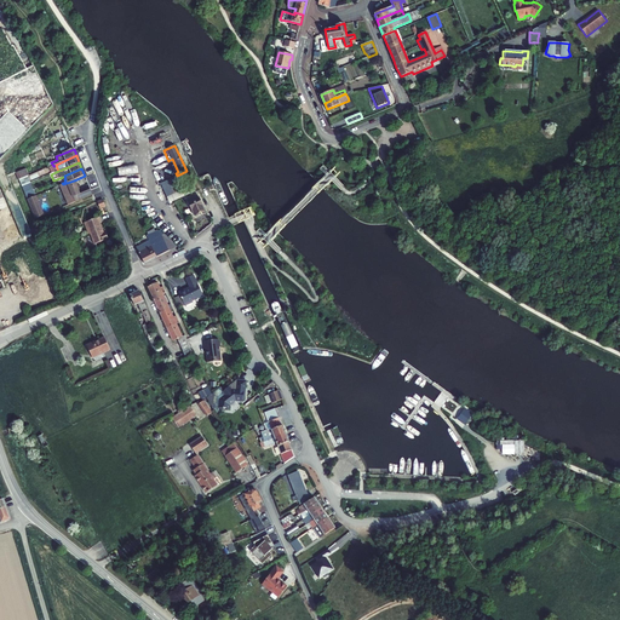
[(24,170),(16,173),(19,179),(28,176),(24,170)]
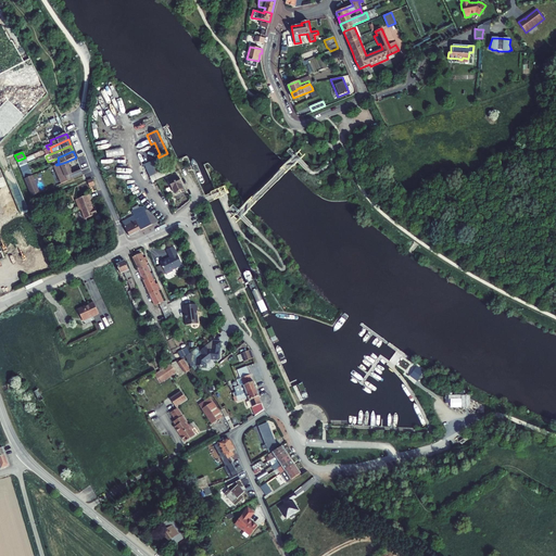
[(25,158),(17,161),(20,167),(27,164),(25,158)]
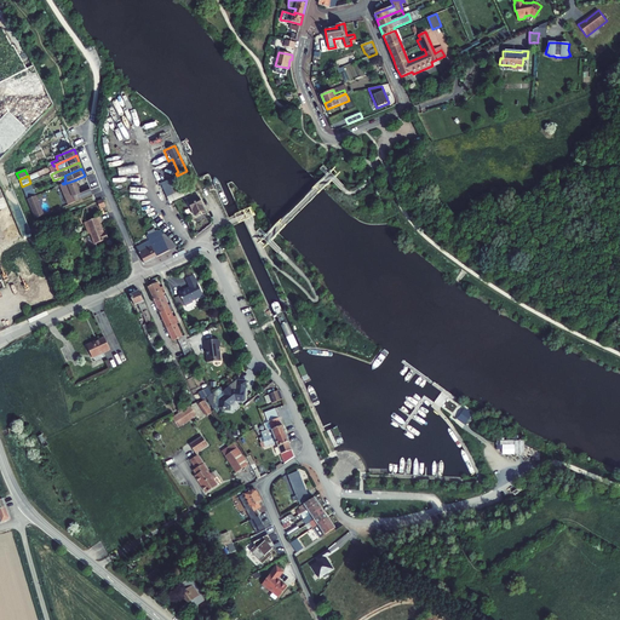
[(161,183),(170,202),(189,194),(187,189),(179,191),(174,178),(161,183)]
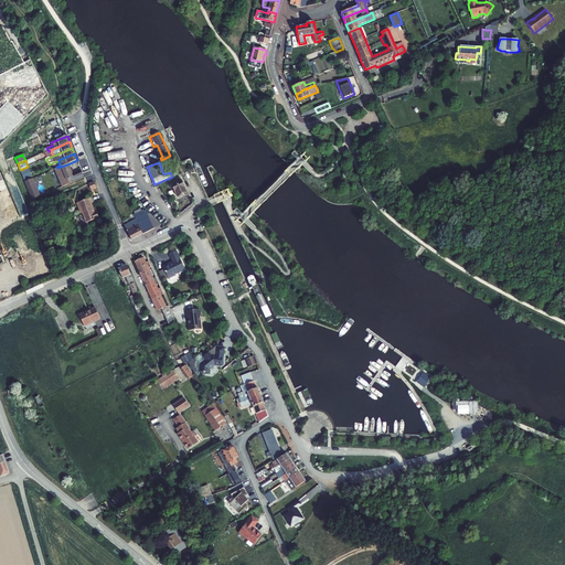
[(62,187),(68,184),(85,178),(83,173),(82,171),(72,176),(67,164),(57,168),(55,169),(57,176),(62,187)]
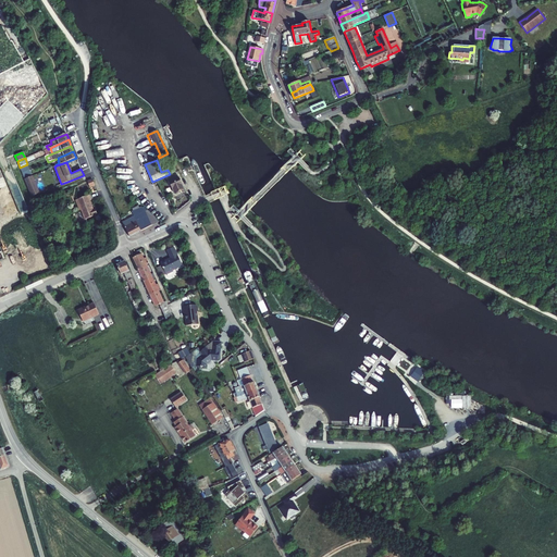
[(27,164),(20,168),(22,173),(29,170),(27,164)]
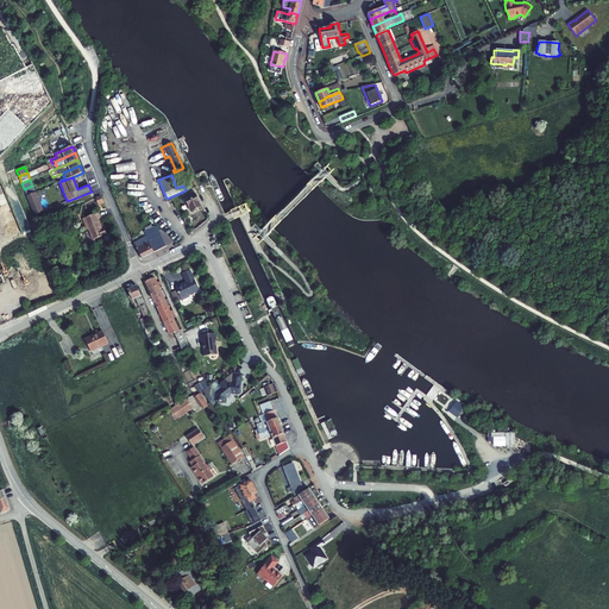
[(32,186),(24,189),(27,196),(35,193),(32,186)]
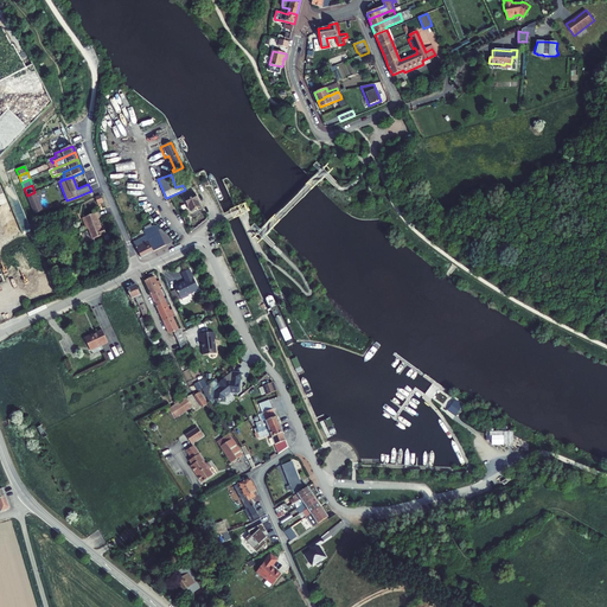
[(185,199),(191,211),(200,206),(195,193),(195,195),(193,190),(183,195),(185,198),(185,199)]
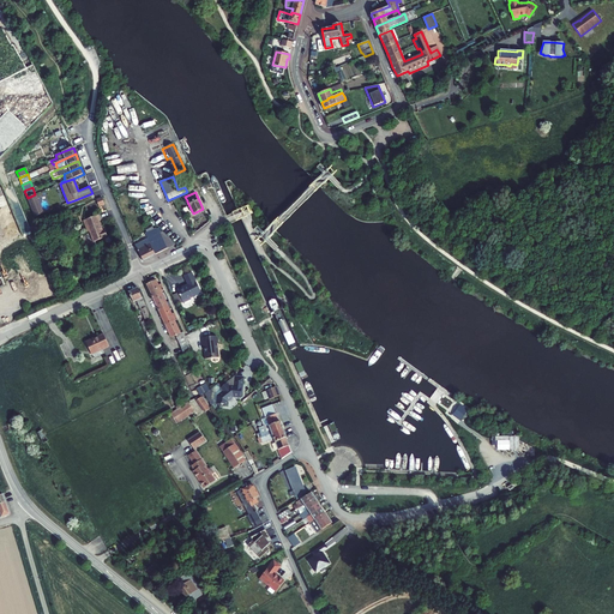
[(108,236),(106,230),(102,232),(98,221),(100,220),(98,215),(84,221),(85,226),(88,224),(90,232),(94,242),(108,236)]
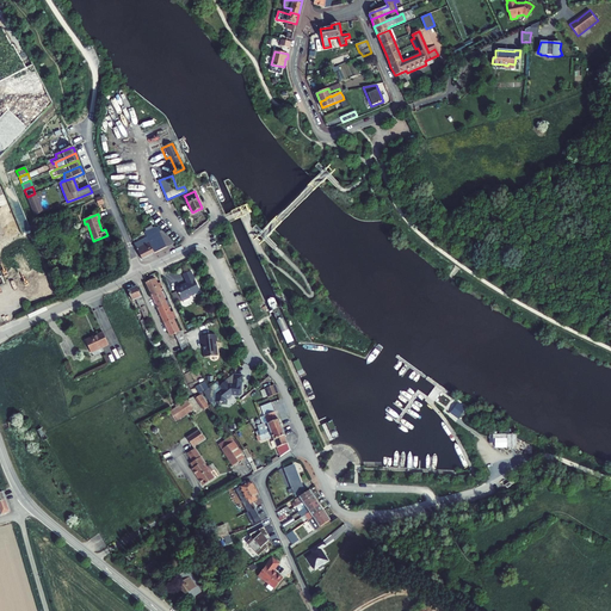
[(147,238),(135,245),(142,260),(166,247),(166,246),(159,233),(162,230),(154,223),(152,226),(146,229),(146,232),(149,236),(147,238)]
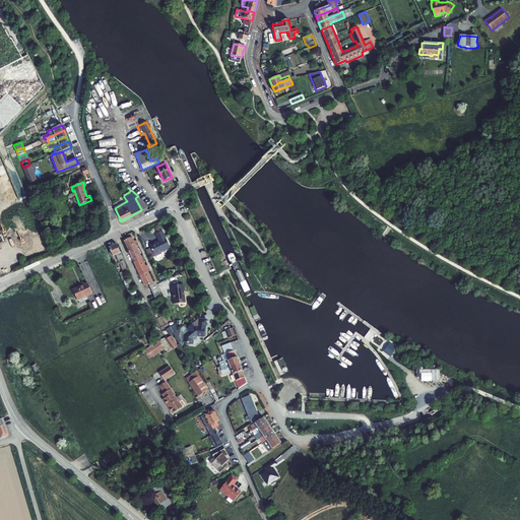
[(147,205),(138,196),(135,198),(141,209),(147,205)]
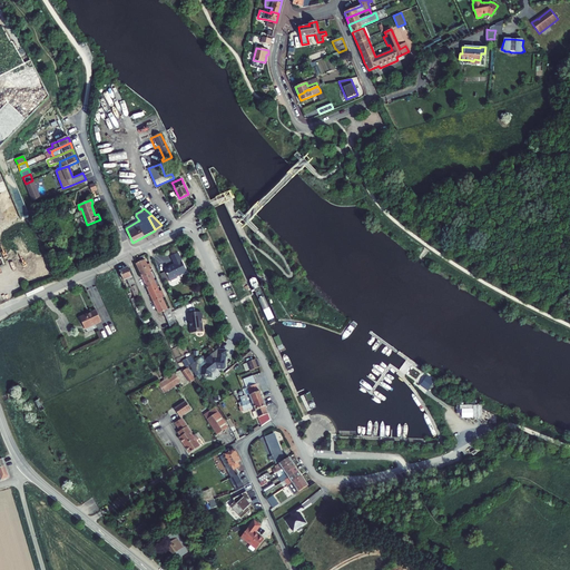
[(165,269),(170,282),(177,278),(177,277),(187,273),(178,254),(172,257),(175,264),(165,269)]
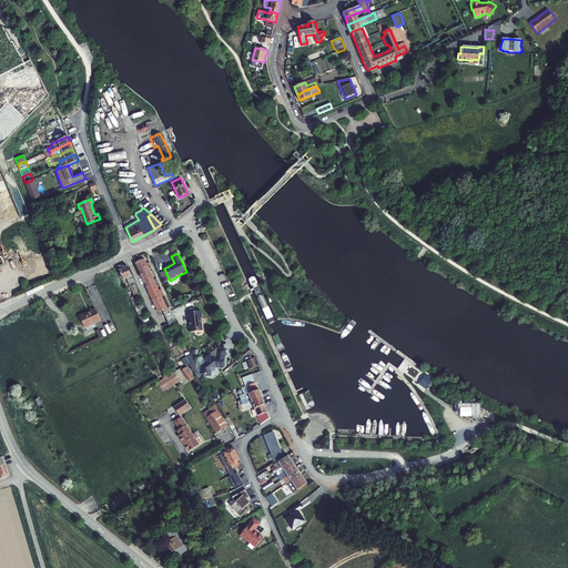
[(152,269),(149,263),(146,264),(144,259),(135,263),(141,275),(150,272),(149,270),(152,269)]
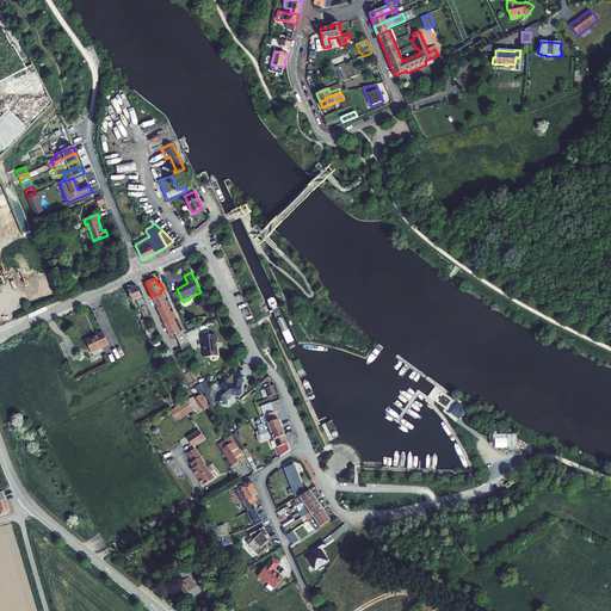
[(149,316),(144,306),(146,306),(137,287),(128,291),(133,301),(136,300),(144,319),(149,316)]
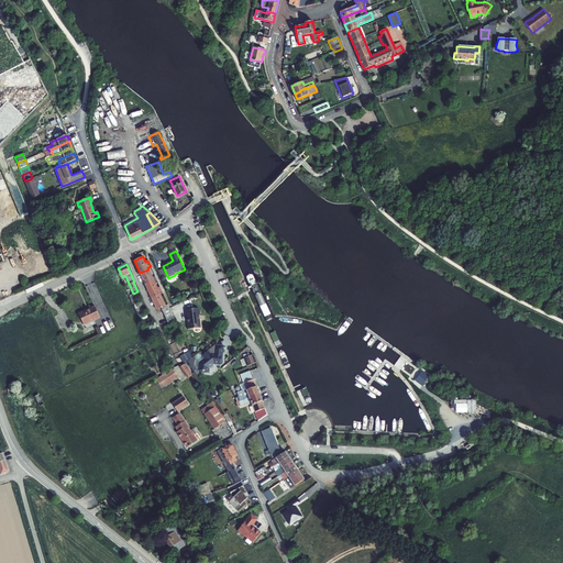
[(140,273),(145,284),(154,280),(148,269),(140,273)]
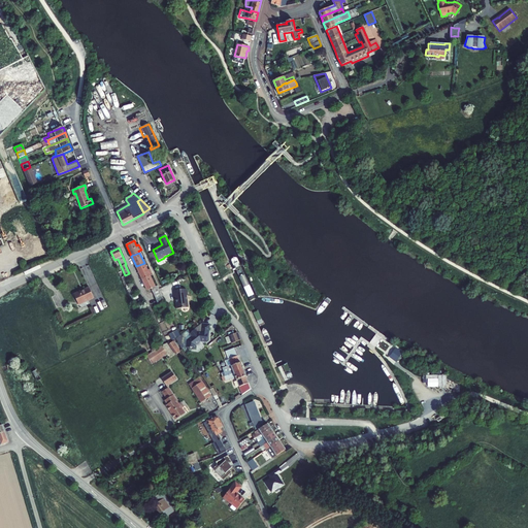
[(152,272),(149,273),(147,270),(144,263),(136,266),(142,279),(153,274),(152,272)]
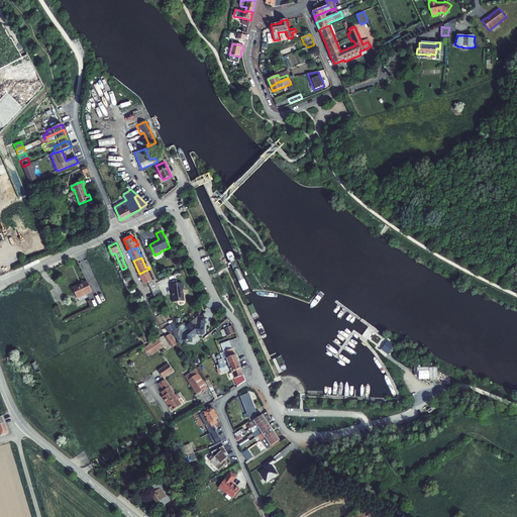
[(144,284),(147,283),(154,280),(149,269),(139,274),(144,284)]
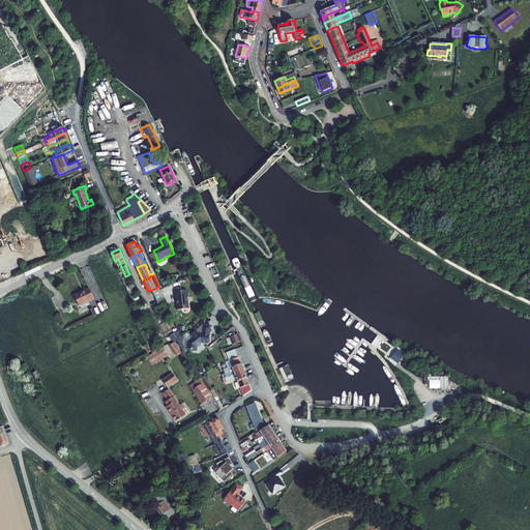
[(86,306),(84,303),(88,301),(94,299),(89,288),(84,291),(84,292),(81,293),(81,292),(74,295),(79,306),(81,310),(86,306)]
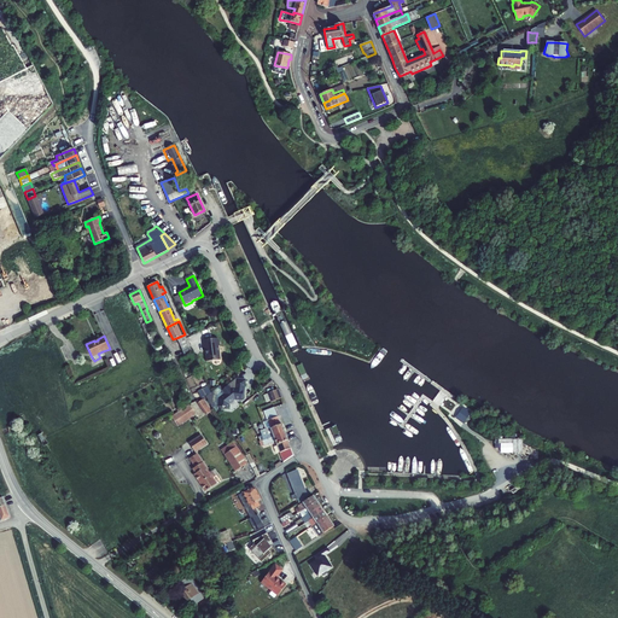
[(217,339),(203,342),(205,351),(207,351),(207,355),(205,356),(207,363),(221,361),(219,348),(220,347),(220,340),(217,339)]
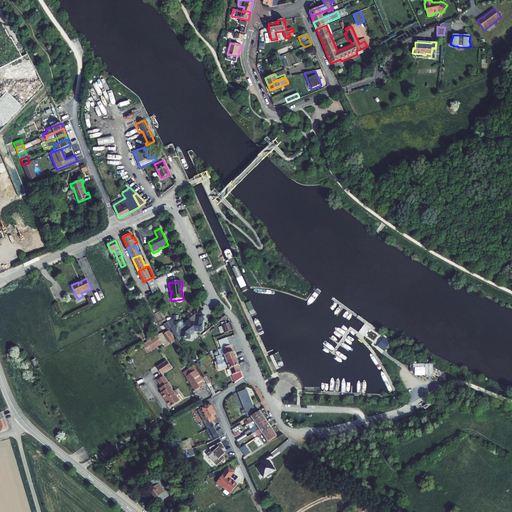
[(203,321),(204,315),(196,314),(191,318),(192,319),(189,320),(184,324),(186,327),(183,329),(183,330),(182,330),(181,337),(184,338),(184,339),(186,339),(186,338),(190,338),(190,335),(195,331),(196,331),(196,332),(198,332),(198,331),(200,332),(202,330),(202,327),(201,325),(200,325),(201,323),(203,321)]
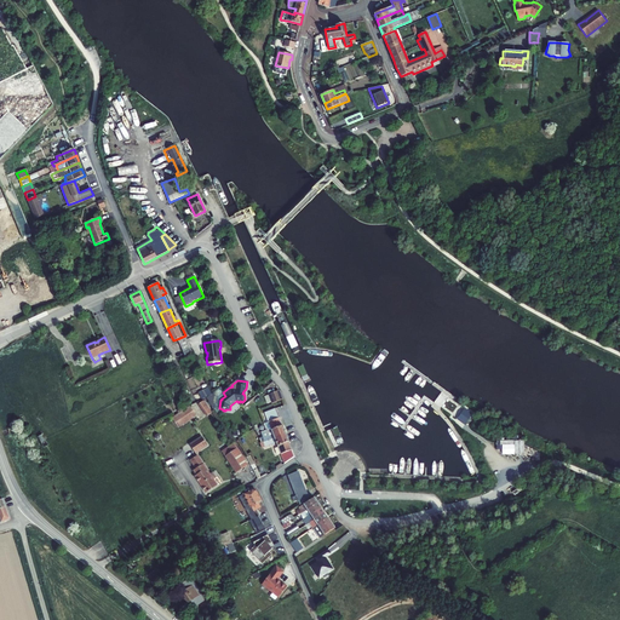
[(206,399),(211,394),(208,388),(199,394),(202,400),(206,399)]
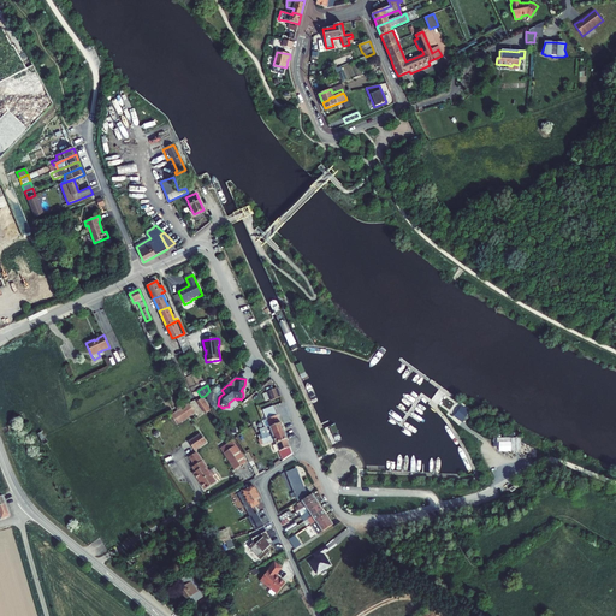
[(267,391),(271,401),(280,397),(277,388),(267,391)]
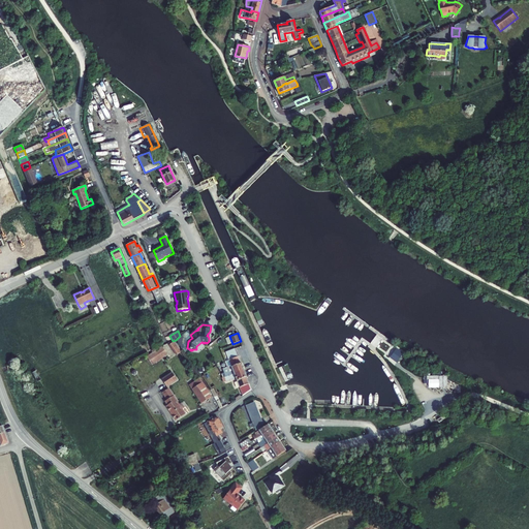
[(176,354),(182,351),(176,341),(169,343),(176,354)]
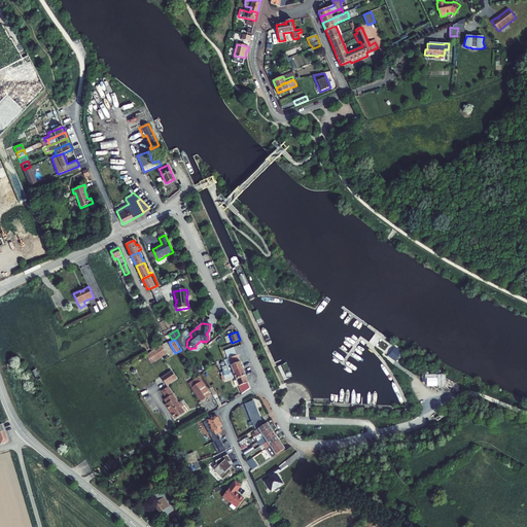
[(163,345),(147,355),(152,363),(168,353),(163,345)]
